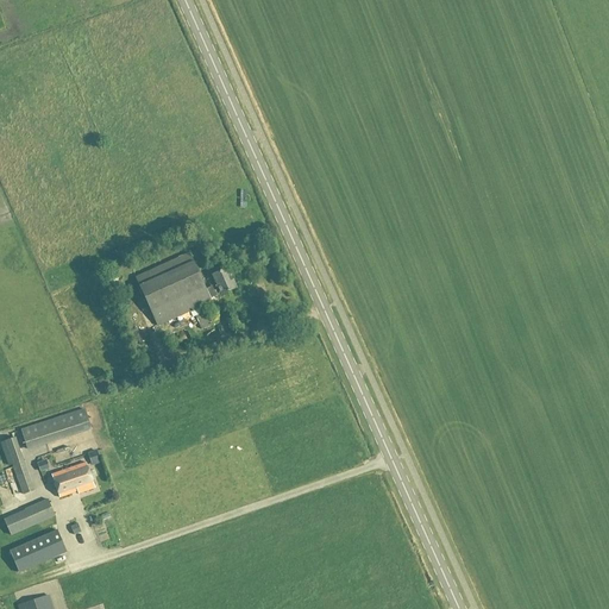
[(157,325),(176,316),(189,311),(193,318),(195,316),(201,331),(213,326),(203,305),(211,301),(209,299),(220,294),(220,295),(236,288),(227,269),(212,276),(215,284),(206,289),(190,255),(136,278),(157,325)]
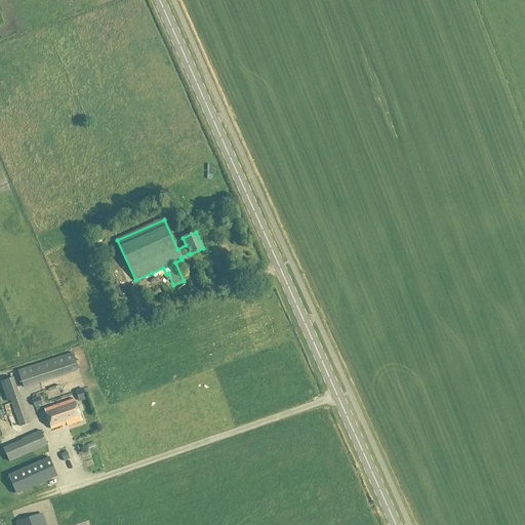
[(77,368),(72,352),(18,370),(25,387),(77,368)]
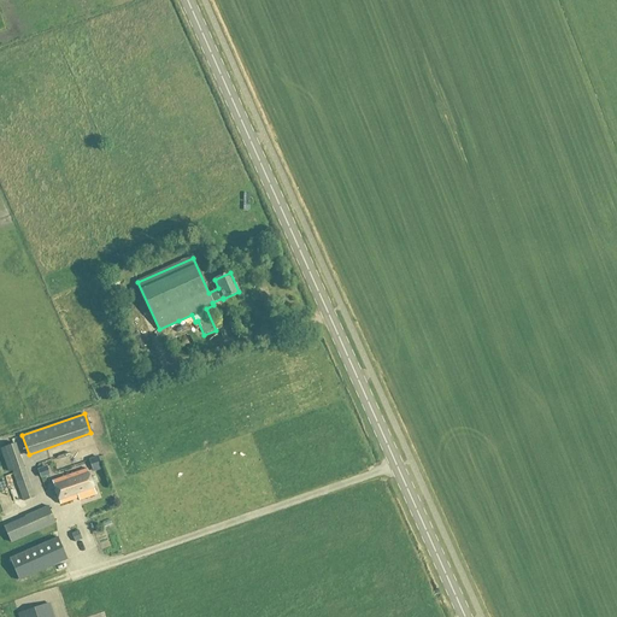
[(34,497),(16,444),(0,448),(9,472),(13,471),(23,500),(34,497)]
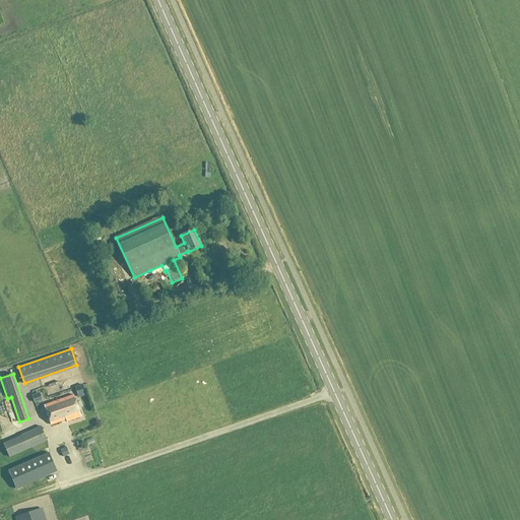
[(80,396),(87,394),(84,385),(78,387),(80,396)]
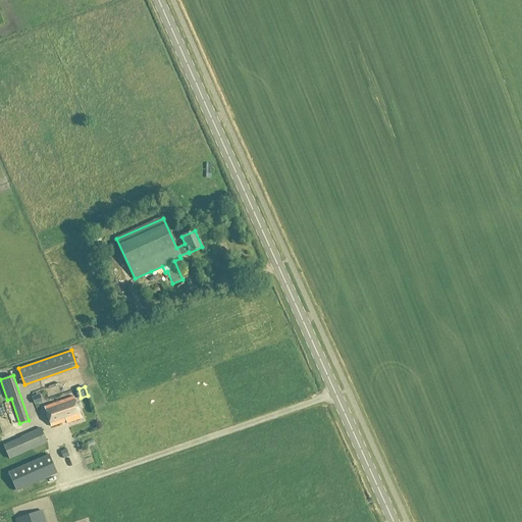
[(66,422),(66,423),(81,419),(73,397),(44,407),(51,427),(66,422)]
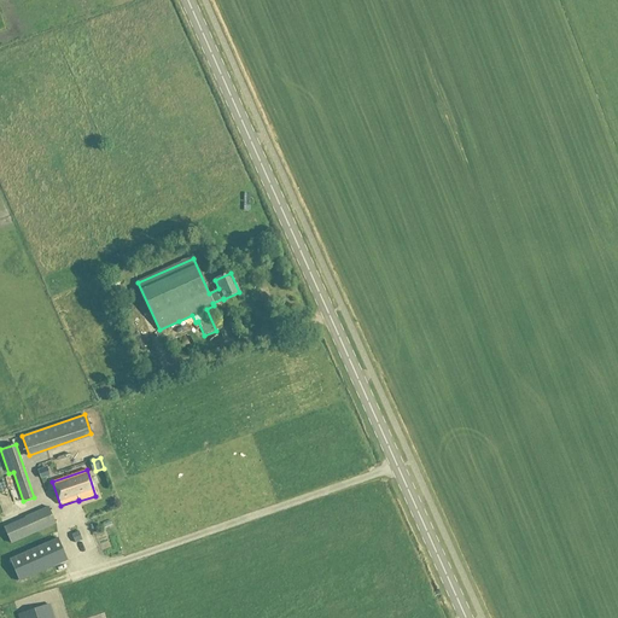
[(11,543),(33,534),(56,524),(48,507),(4,528),(11,543)]
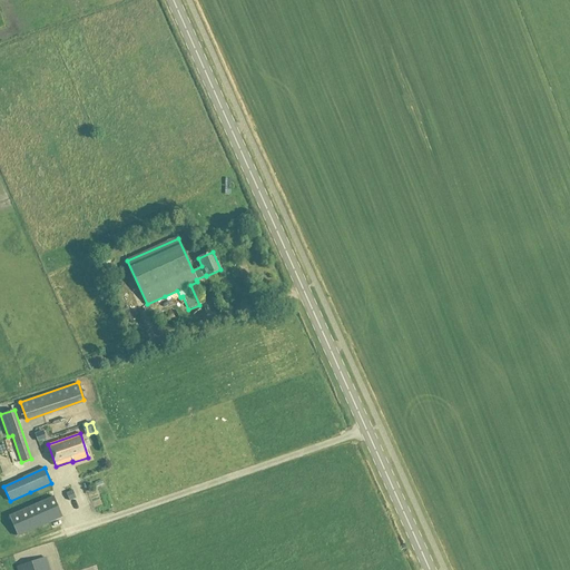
[(72,500),(78,497),(75,490),(69,493),(72,500)]
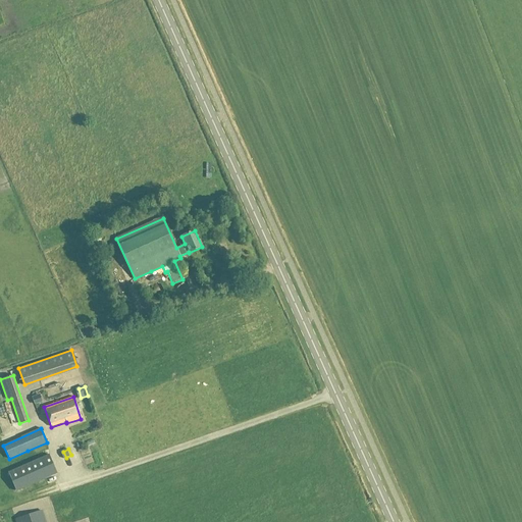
[(8,473),(16,491),(57,473),(49,455),(8,473)]
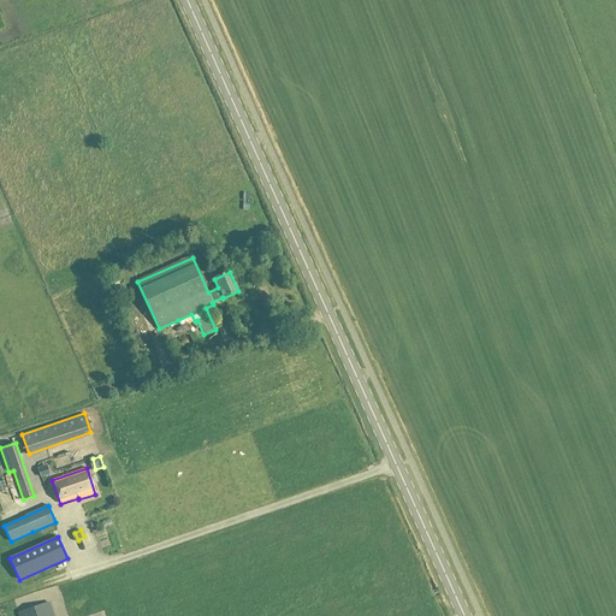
[(53,615),(49,603),(18,612),(19,615),(53,615)]
